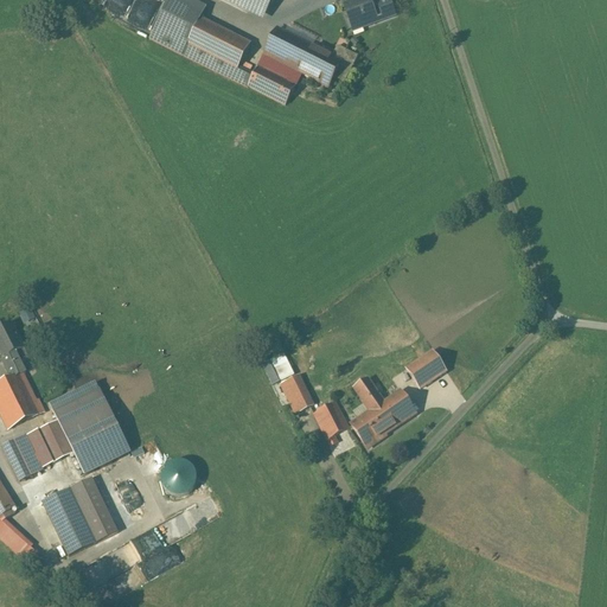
[(294,72),(298,74),(311,48),(276,31),(254,76),(238,69),(250,46),(200,20),(203,14),(173,0),(168,0),(148,39),(248,88),(248,89),(285,107),(294,88),(288,84),(294,72)]
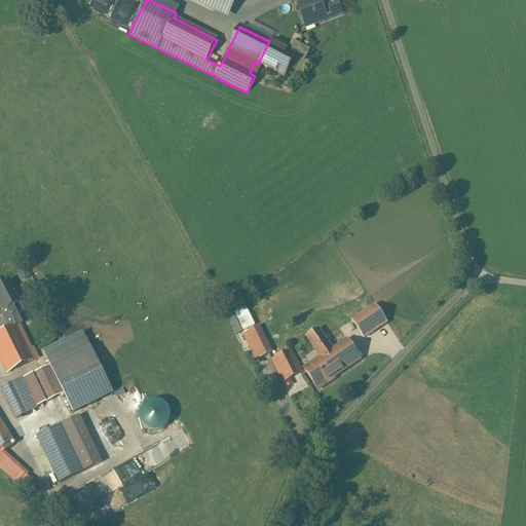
[(235,0),(205,0),(230,12),(235,0)]
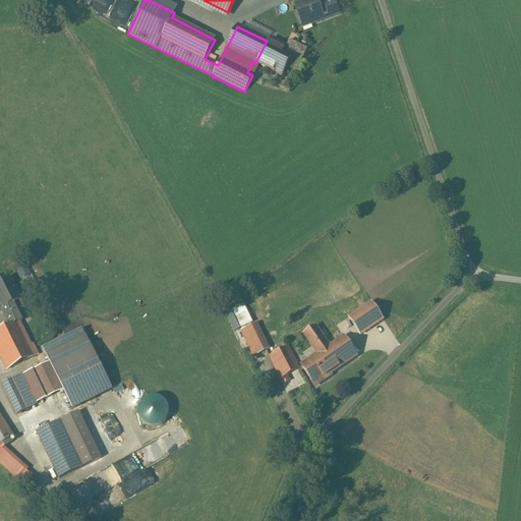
[(324,19),(319,5),(315,0),(312,0),(295,6),(301,23),(309,20),(310,24),(324,19)]
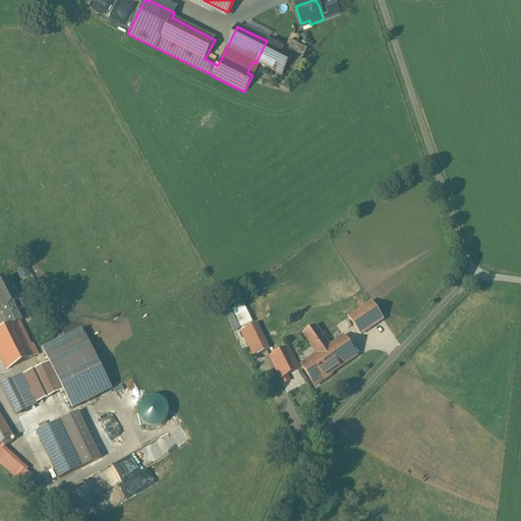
[(331,0),(319,5),(324,19),(339,14),(333,0),(331,0)]
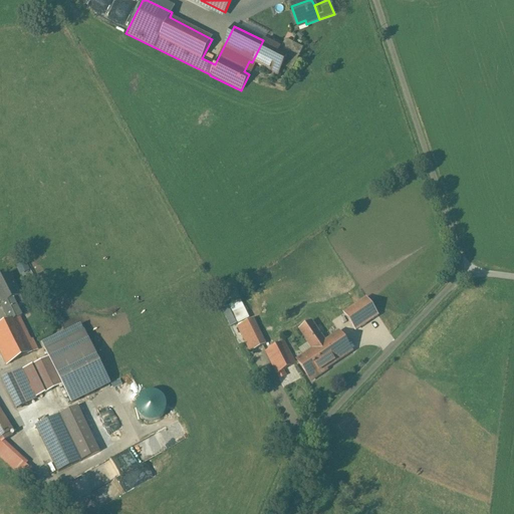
[(277,75),(284,62),(288,53),(287,52),(263,40),(252,62),(277,75)]
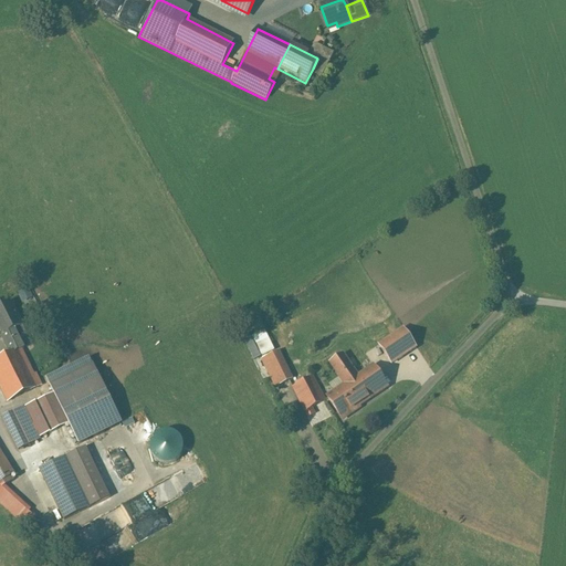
[(322,48),(316,58),(317,59),(313,69),(323,74),(333,54),(322,48)]
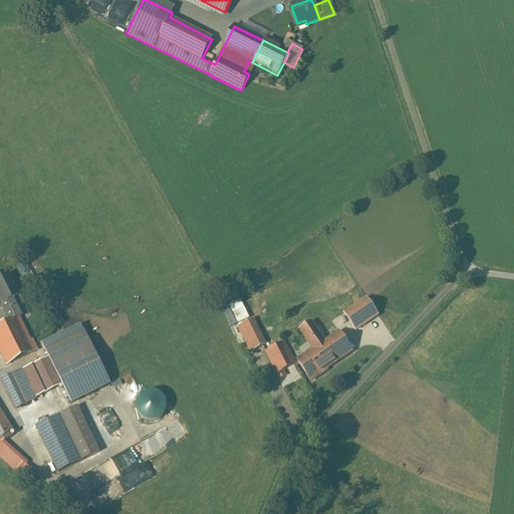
[(10,322),(18,318),(21,316),(17,307),(24,303),(10,275),(0,279),(0,298),(2,303),(1,304),(10,321),(10,322)]
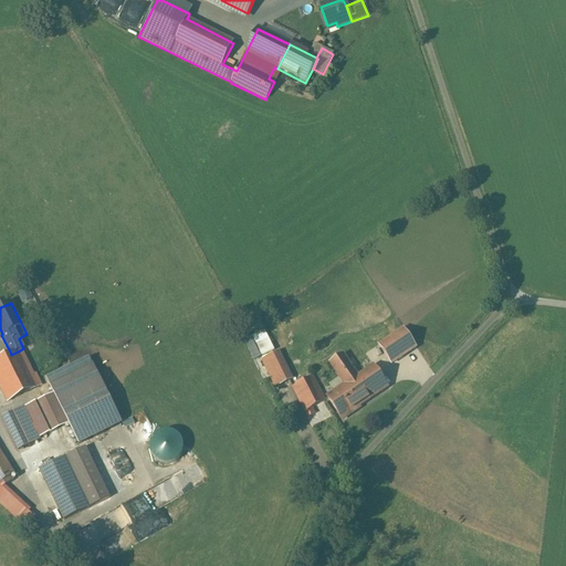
[(402,328),(378,345),(390,365),(415,348),(402,328)]
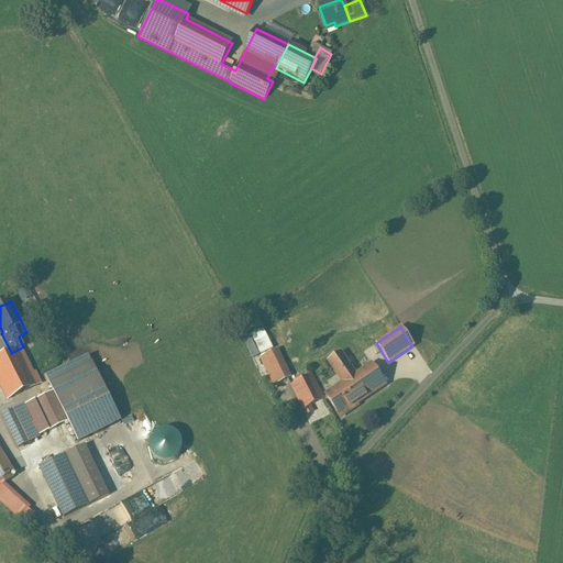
[(263,328),(250,334),(260,354),(273,349),(263,328)]
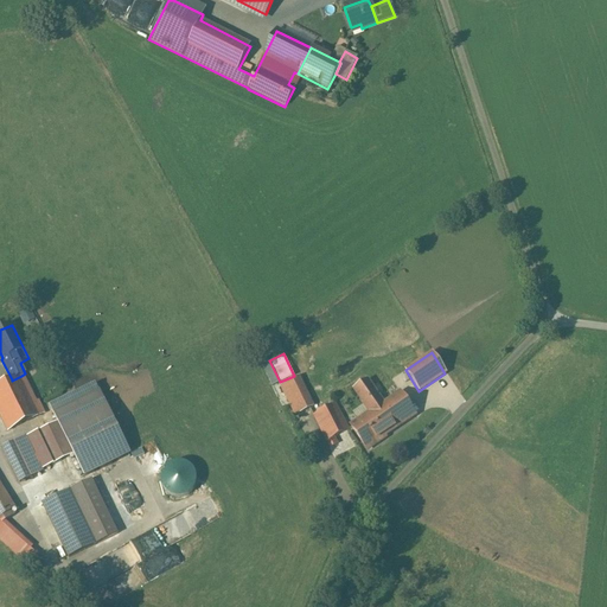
[(12,381),(12,379),(0,384),(0,413),(8,430),(40,415),(21,376),(12,381)]
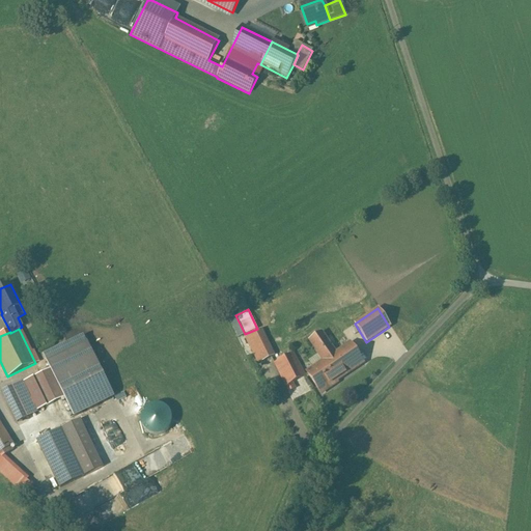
[(274,356),(260,330),(246,337),(258,363),(274,356)]
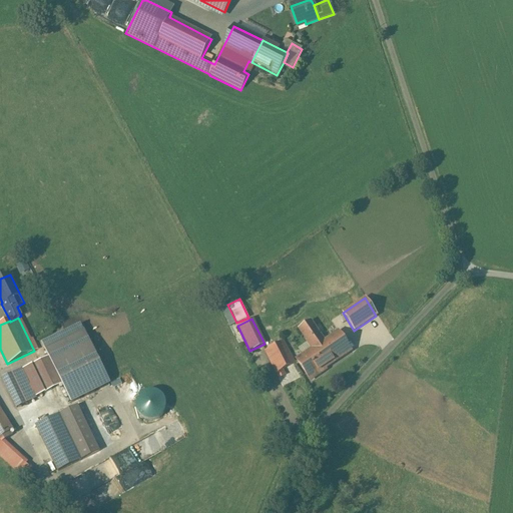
[(299,329),(312,349),(319,345),(332,364),(351,351),(338,331),(326,340),(325,338),(323,339),(311,321),(299,329)]
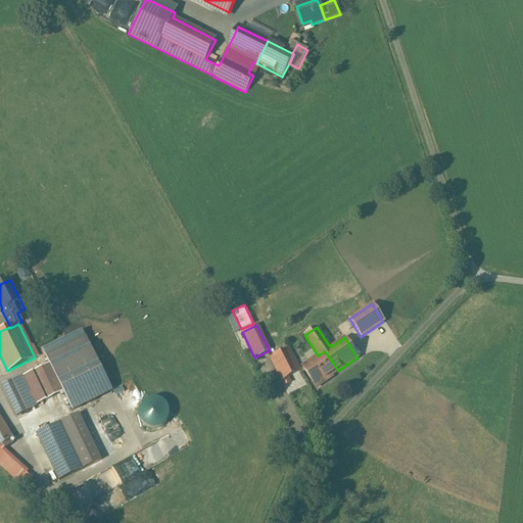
[(74,336),(44,351),(73,411),(102,396),(74,336)]
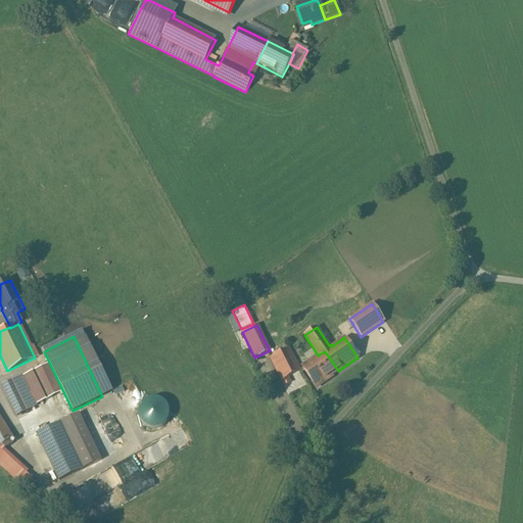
[(299,370),(288,347),(270,358),(285,385),(291,382),(287,377),(299,370)]
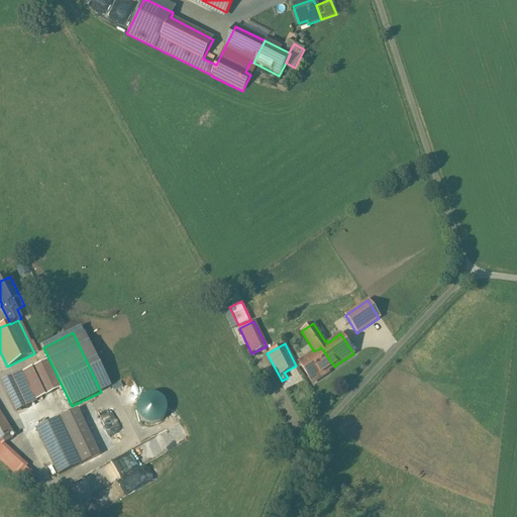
[(314,380),(334,367),(321,347),(314,351),(301,360),(314,380)]
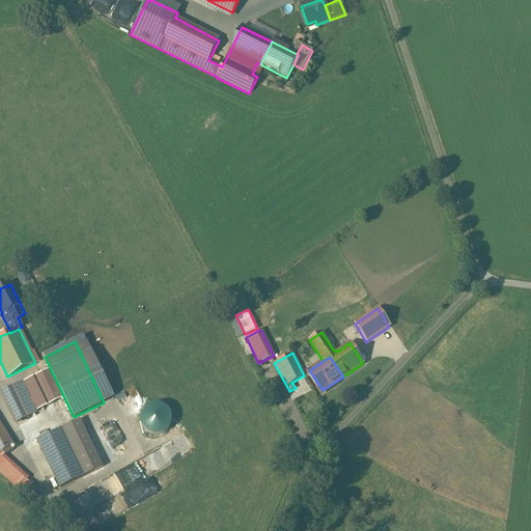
[(37,412),(23,382),(2,391),(17,422),(37,412)]
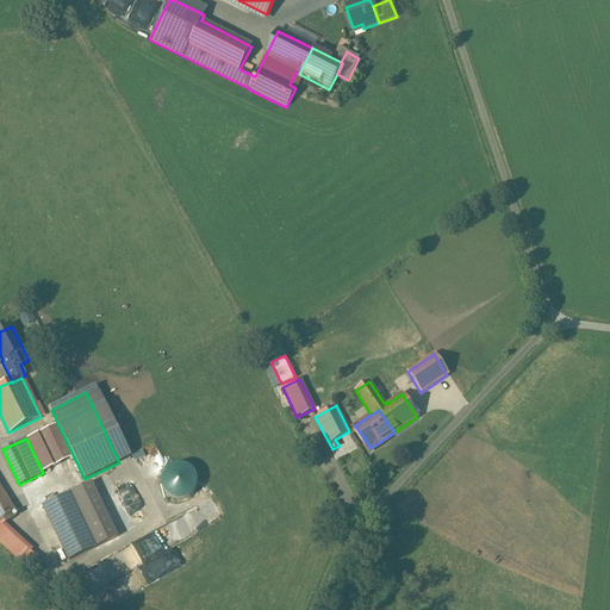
[(194,495),(193,466),(167,467),(168,496),(194,495)]
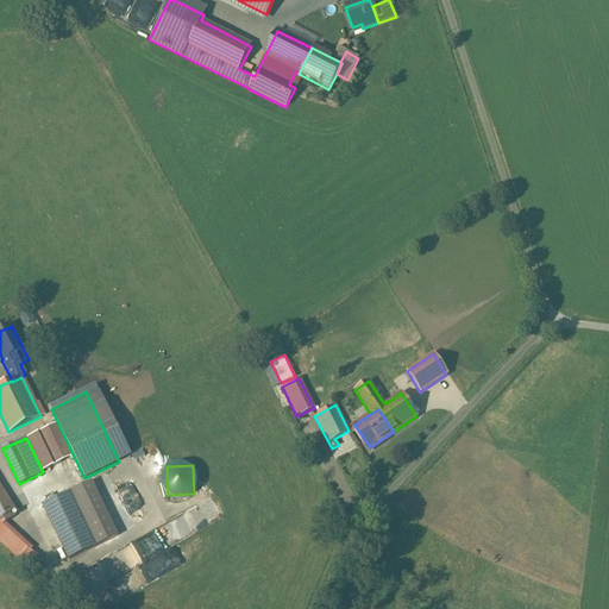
[(0,541),(22,560),(32,548),(5,523),(11,519),(8,515),(16,510),(0,485),(0,541)]
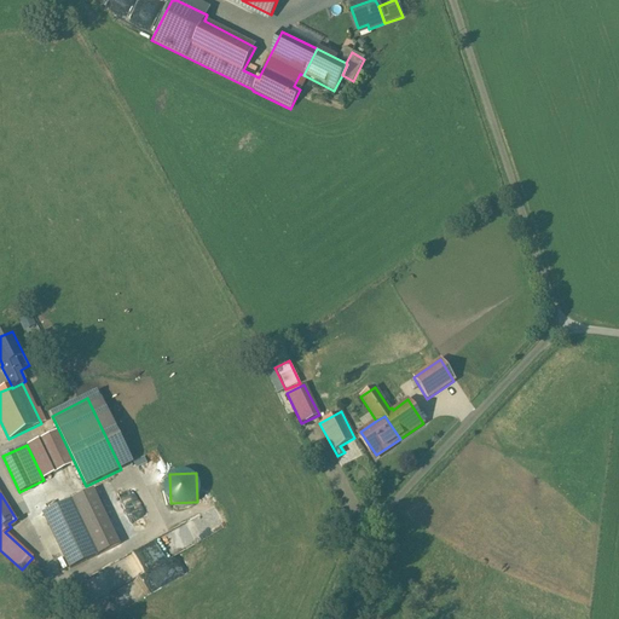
[(116,538),(136,528),(120,495),(99,504),(116,538)]
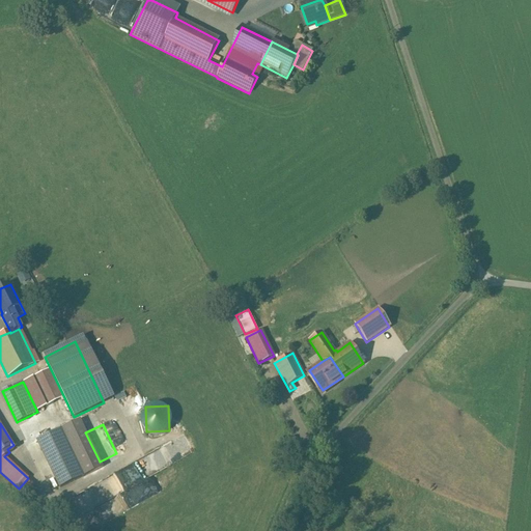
[(60,429),(37,441),(60,488),(83,477),(60,429)]
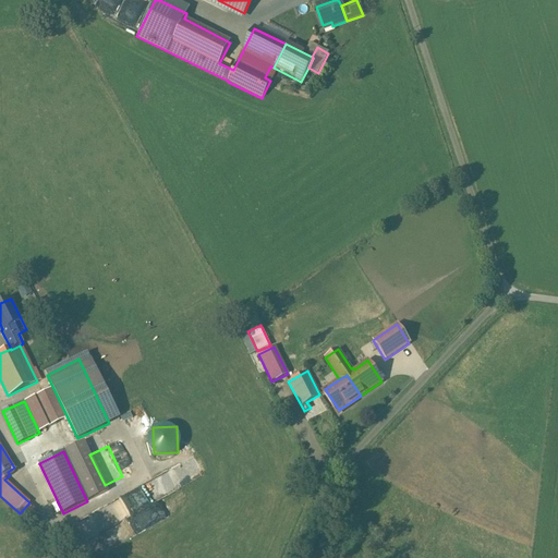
[(131,512),(174,494),(167,475),(123,494),(131,512)]
